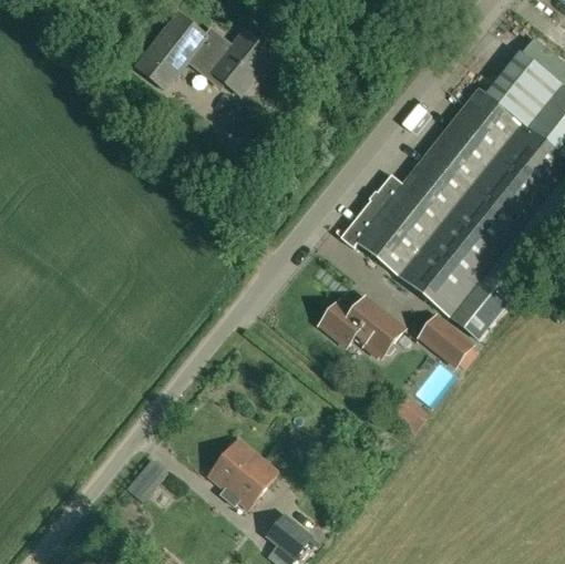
[(244,30),(228,49),(222,42),(223,40),(209,29),(204,34),(177,13),(135,67),(163,89),(185,61),(219,88),(223,83),(239,95),(255,75),(252,73),(268,52),(271,54),(273,53),(244,30)]
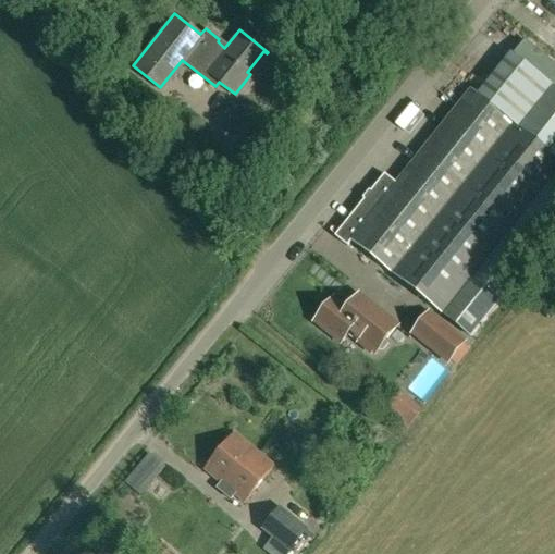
[(349,237),(469,334),(554,228),(554,86),(519,127),(469,87),(394,181),(383,171),(333,233),(345,244),(349,237)]
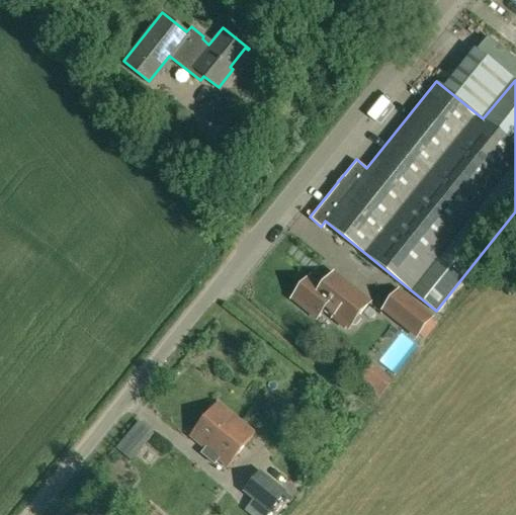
[(358,313),(367,301),(336,275),(328,285),(324,282),(321,285),(309,274),(301,284),(296,283),(291,290),(293,293),(290,296),(315,316),(323,306),(334,314),(332,316),(343,325),(345,323),(348,325),(350,322),(354,323),(359,316),(358,313)]
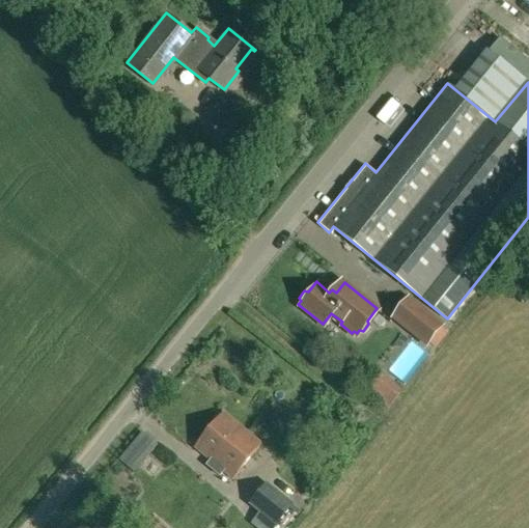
[(388,315),(425,344),(444,322),(407,292),(388,315)]
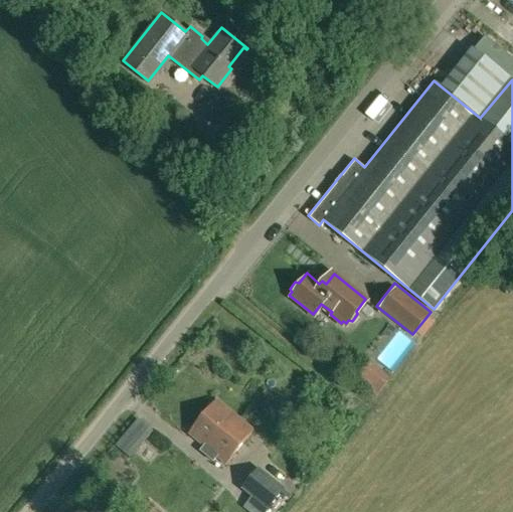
[(405,332),(386,360),(402,372),(422,343),(405,332)]
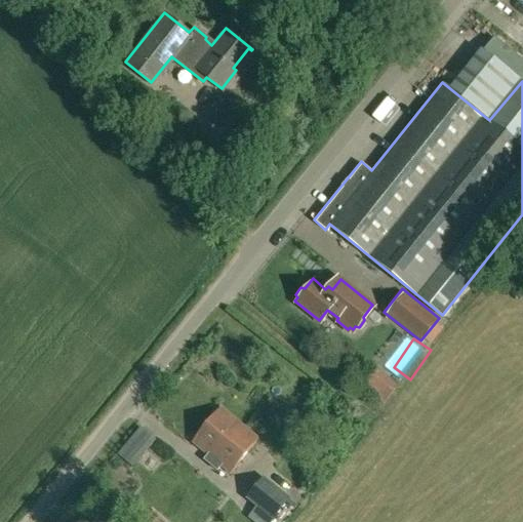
[(392,395),(400,389),(384,370),(376,376),(392,395)]
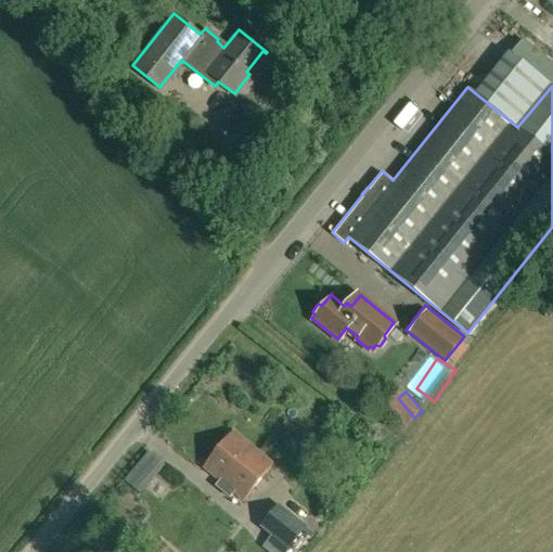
[(242,498),(272,461),(232,428),(202,465),(218,479),(214,484),(228,495),(232,490),(242,498)]
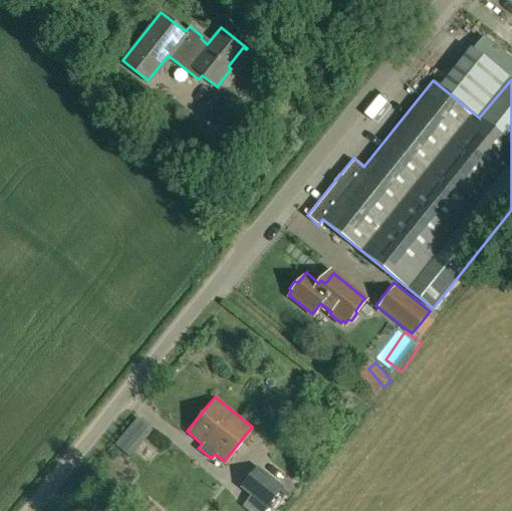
[(126,454),(149,429),(136,417),(113,442),(126,454)]
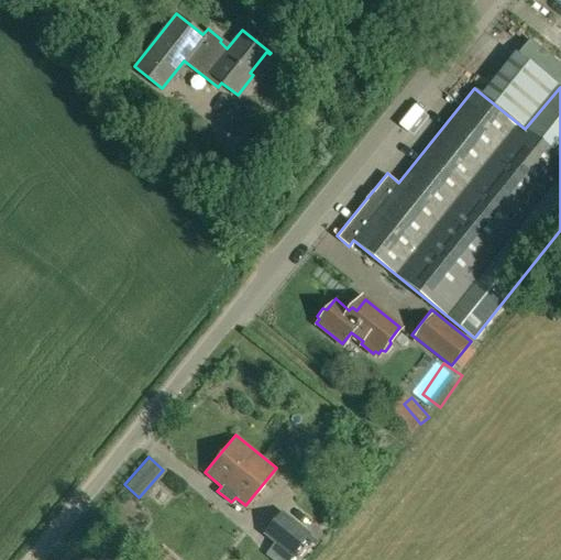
[(290,556),(310,531),(281,508),(262,533),(290,556)]
